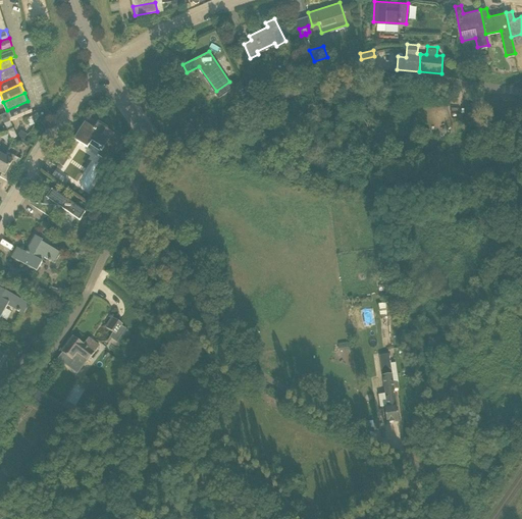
[(11,119),(32,110),(28,101),(7,110),(11,119)]
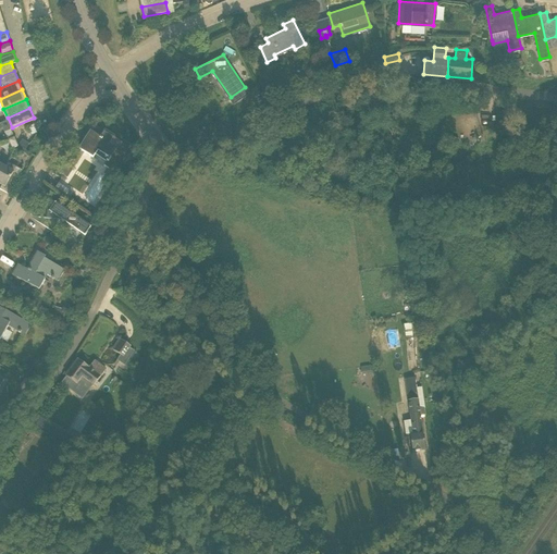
[(79,145),(94,155),(98,148),(109,156),(103,163),(116,172),(131,151),(120,144),(122,142),(104,130),(101,135),(91,128),(79,145)]
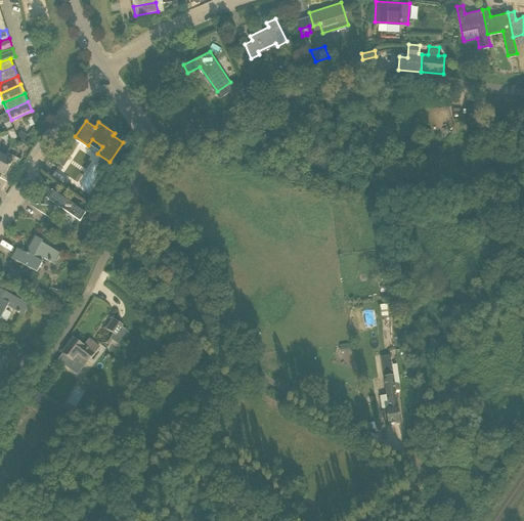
[(17,135),(13,127),(8,129),(11,137),(17,135)]
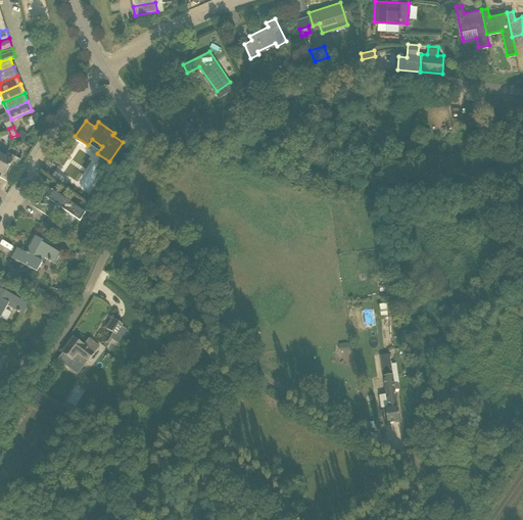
[(74,149),(66,144),(56,160),(63,164),(74,149)]
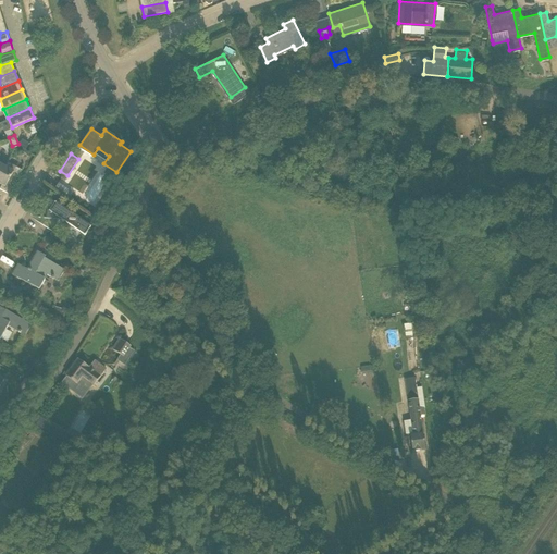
[(0,186),(9,192),(22,168),(9,160),(0,174),(0,181),(2,183),(0,185),(0,186)]
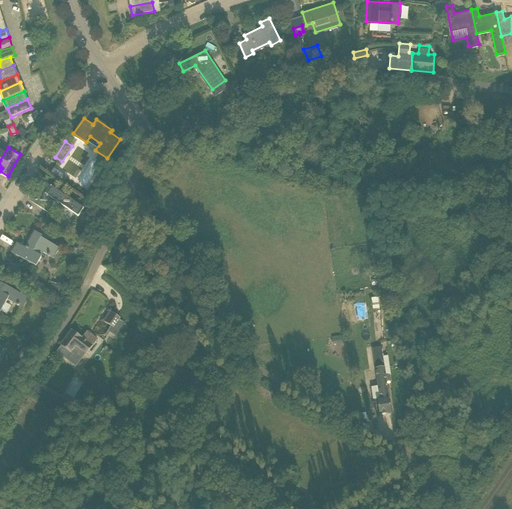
[(64,179),(67,174),(54,165),(51,170),(64,179)]
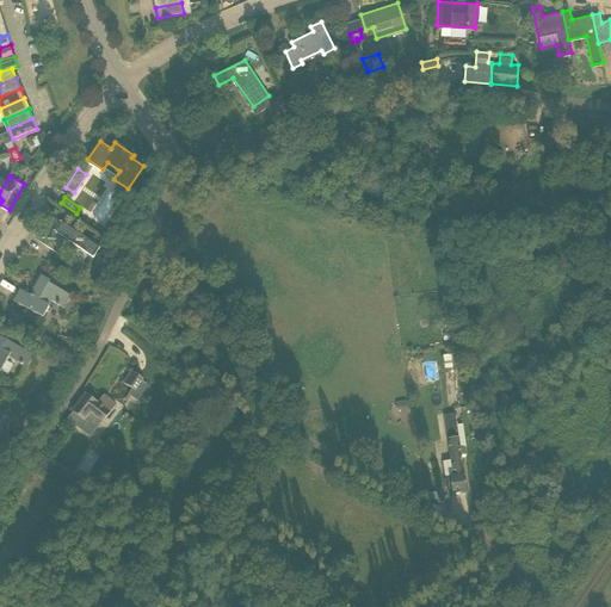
[(57,251),(65,237),(69,239),(93,254),(100,245),(61,218),(54,228),(54,236),(32,234),(57,251)]
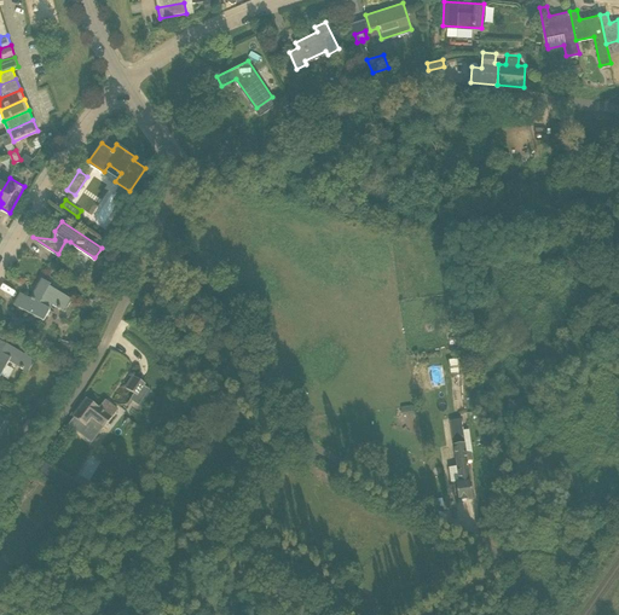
[(19,290),(13,302),(44,318),(52,302),(64,309),(71,296),(50,284),(51,282),(41,276),(36,284),(38,285),(32,297),(19,290)]
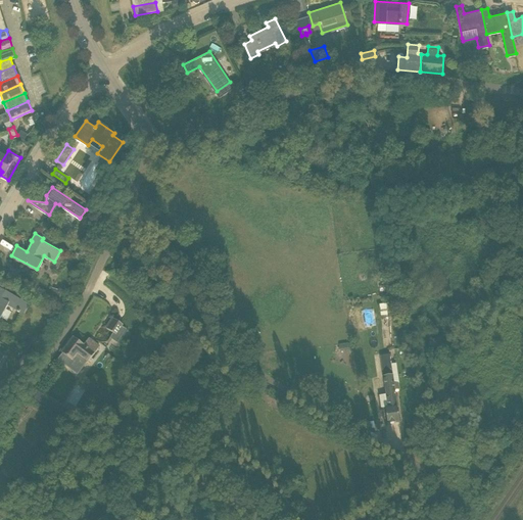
[(17,269),(10,266),(8,271),(14,275),(17,269)]
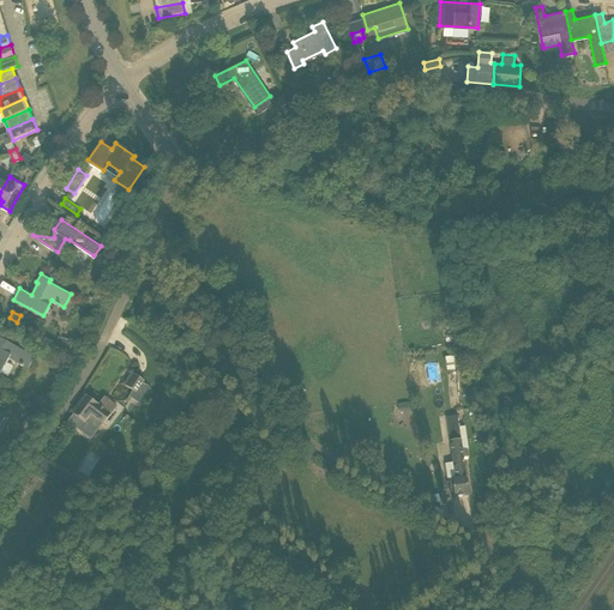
[(0,370),(1,370),(6,360),(8,356),(28,367),(35,354),(0,334),(0,370)]
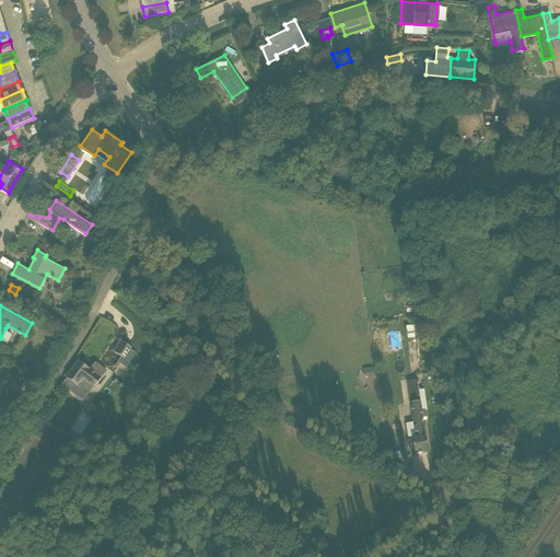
[(60,317),(63,308),(56,305),(53,315),(60,317)]
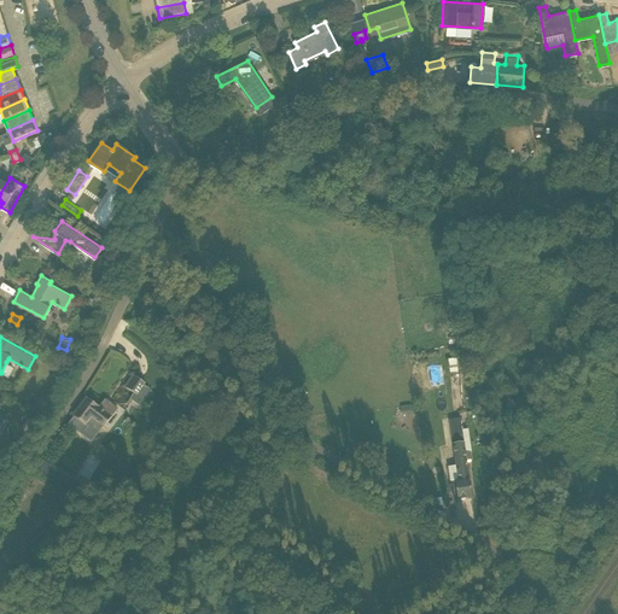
[(127,385),(134,390),(129,397),(139,404),(151,387),(141,381),(144,379),(134,373),(127,385)]
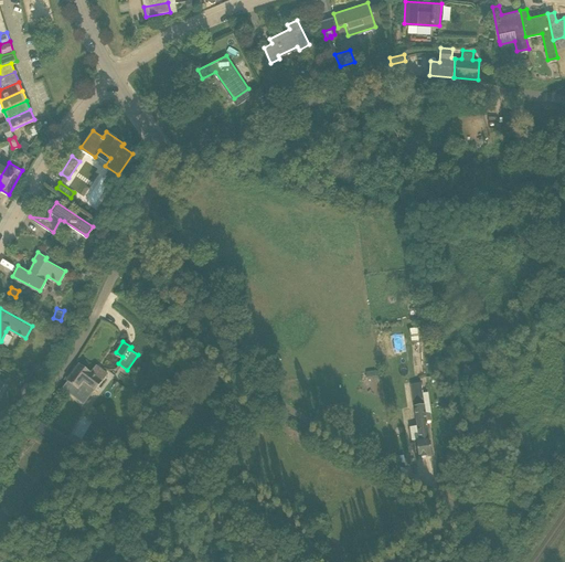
[(91,370),(78,360),(67,375),(70,377),(63,384),(72,391),(74,389),(77,383),(80,385),(81,383),(88,390),(89,388),(93,390),(107,371),(97,362),(91,370)]
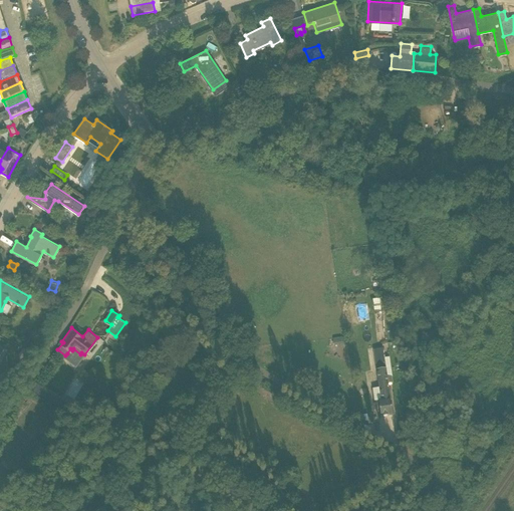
[(19,342),(26,346),(31,336),(25,332),(19,342)]
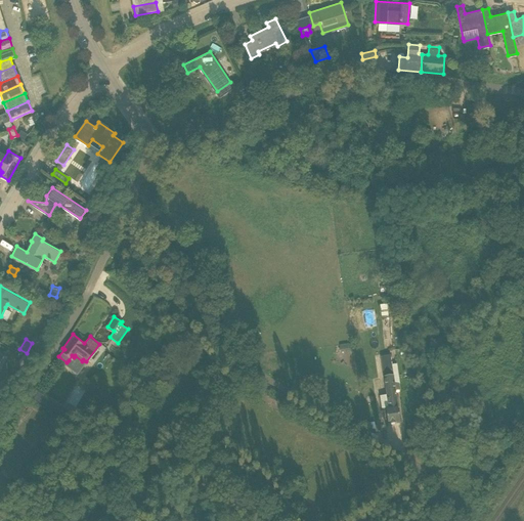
[(386,390),(395,388),(399,388),(398,381),(393,352),(381,354),(386,390)]
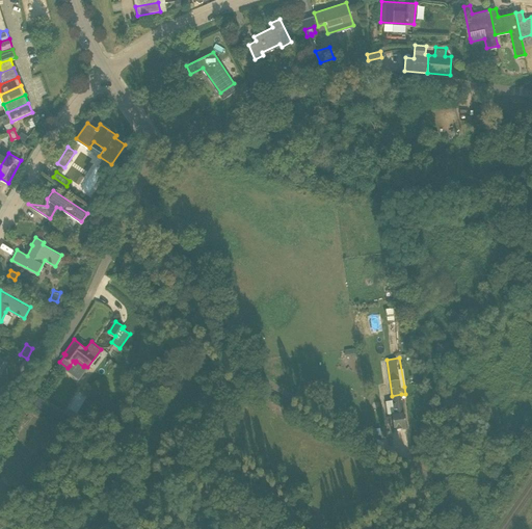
[(33,364),(25,359),(20,369),(28,373),(33,364)]
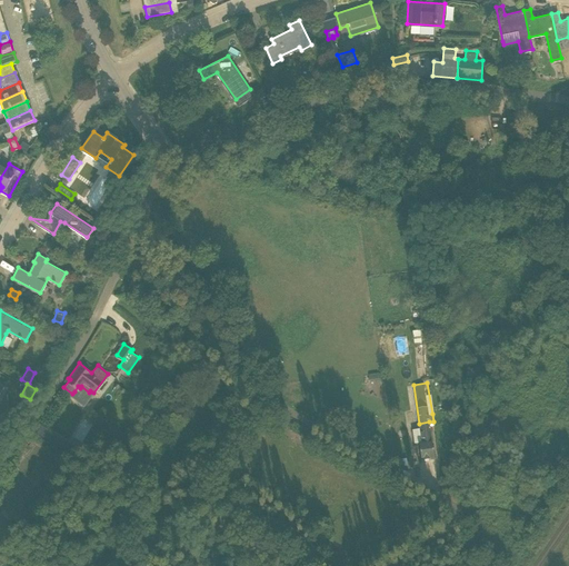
[(213,397),(219,390),(211,384),(206,391),(213,397)]
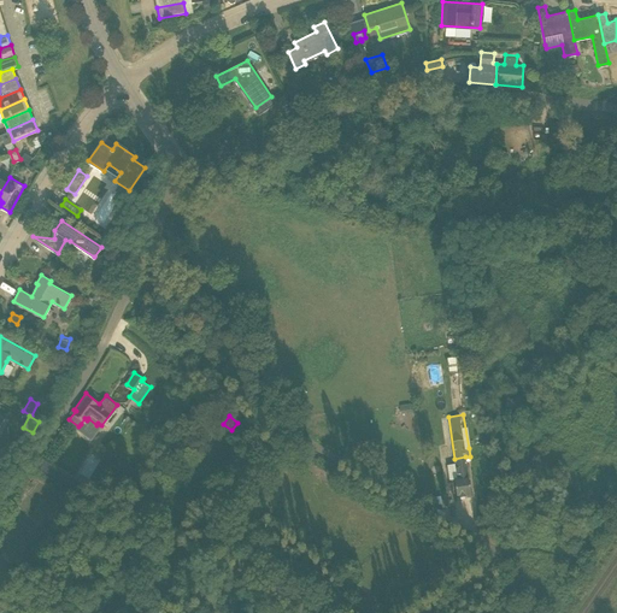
[(458,477),(454,477),(457,497),(471,495),(465,457),(454,459),(458,477)]
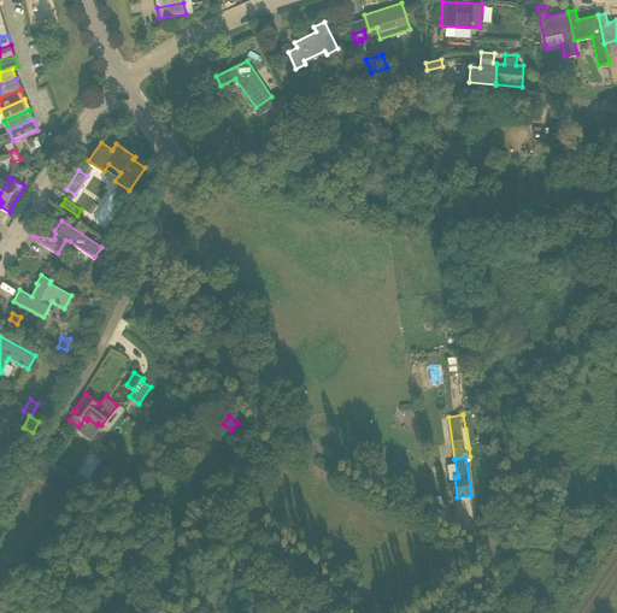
[(59,465),(53,476),(69,484),(75,473),(59,465)]
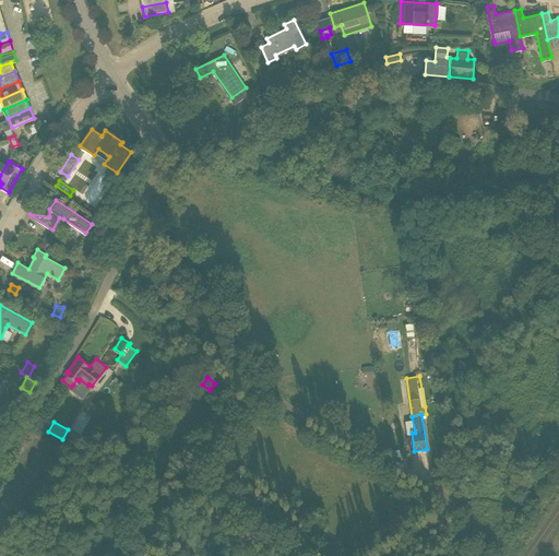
[(307,537),(317,530),(311,524),(301,533),(307,537)]
